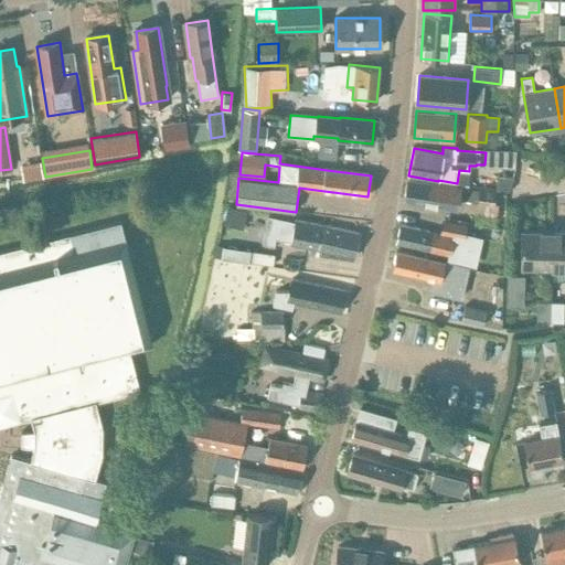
[(476,216),(497,219),(498,204),(494,204),(496,192),(460,188),(408,180),(405,201),(457,209),(458,200),(477,203),(476,216)]
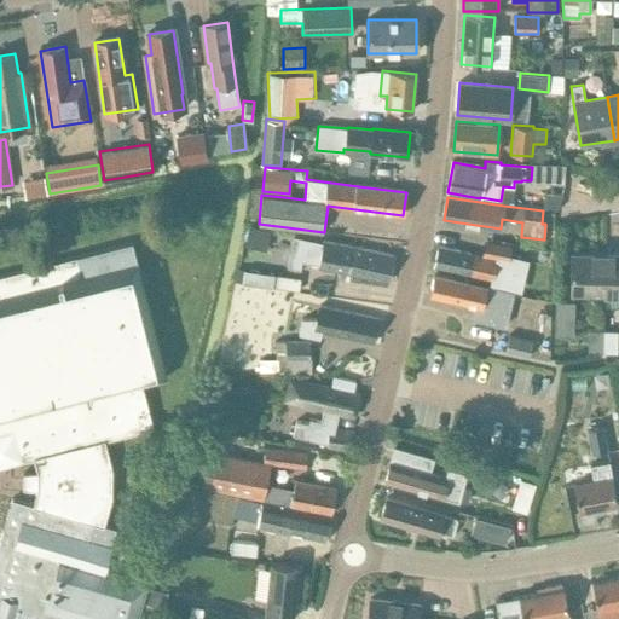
[(389,282),(395,256),(323,242),(323,243),(293,237),(287,268),(300,271),(302,262),(318,266),(318,267),(389,282)]
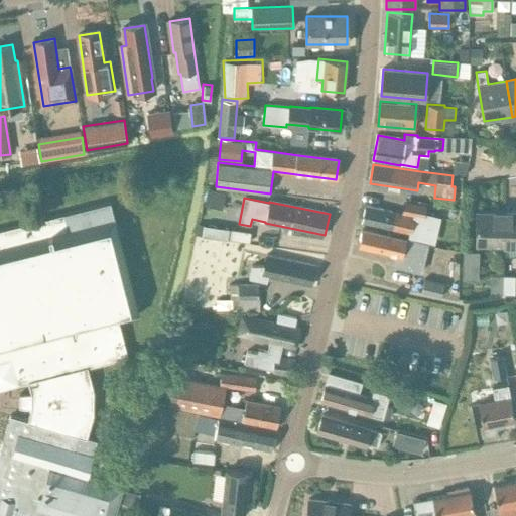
[(65,215),(0,230),(0,389),(28,383),(31,395),(20,396),(20,407),(32,409),(28,421),(10,416),(0,453),(0,515),(115,515),(123,486),(88,477),(97,440),(87,438),(93,414),(94,391),(88,368),(128,358),(119,320),(139,315),(115,220),(110,203),(65,215)]
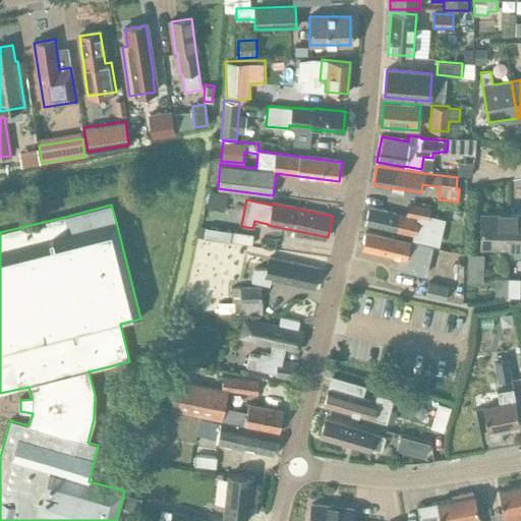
[(411,239),(439,246),(446,219),(417,212),(416,218),(369,207),(365,224),(412,235),(411,239)]
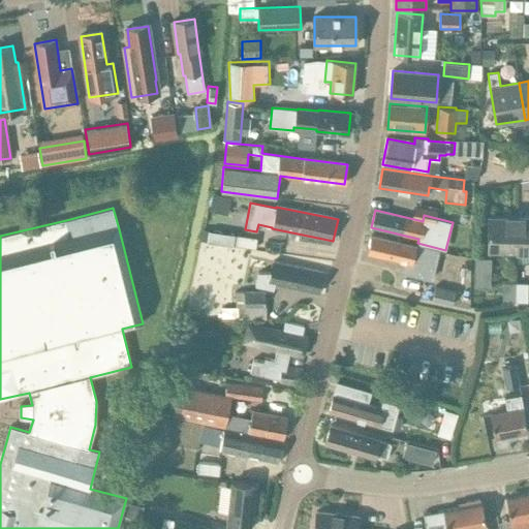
[(516,251),(517,217),(489,216),(488,250),(516,251)]
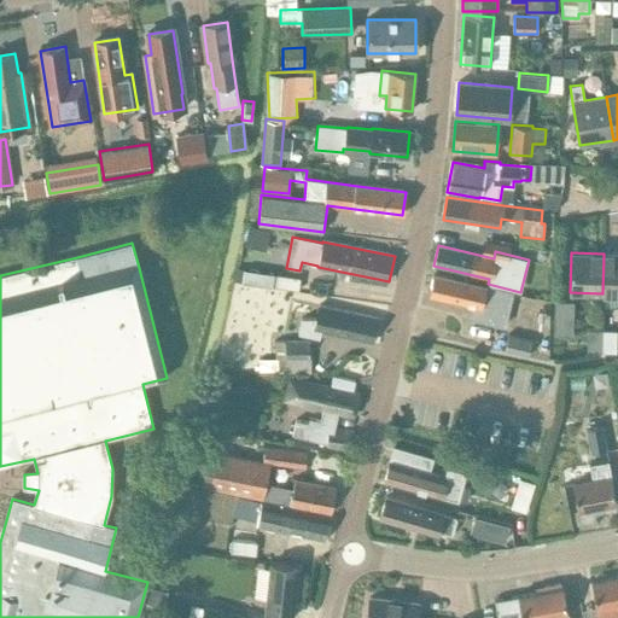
[(617,252),(604,254),(602,293),(617,293),(617,252)]
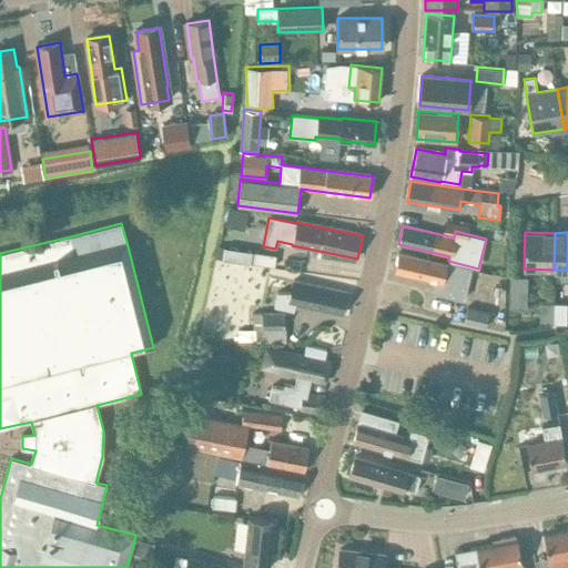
[(222,260),(274,267),(276,255),(223,247),(222,260)]
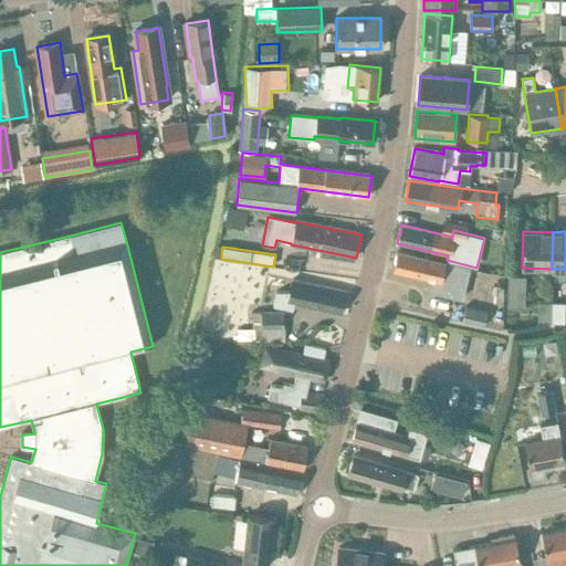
[(433,292),(462,300),(470,268),(446,263),(397,251),(394,269),(437,280),(433,292)]
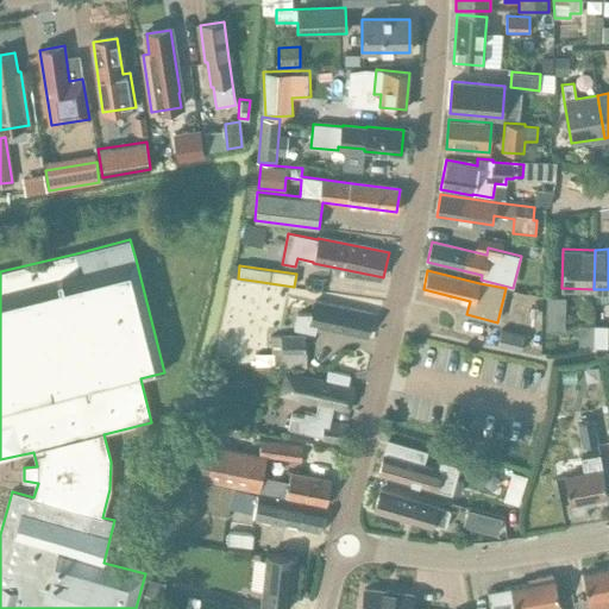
[(564,331),(565,297),(546,297),(546,331),(564,331)]
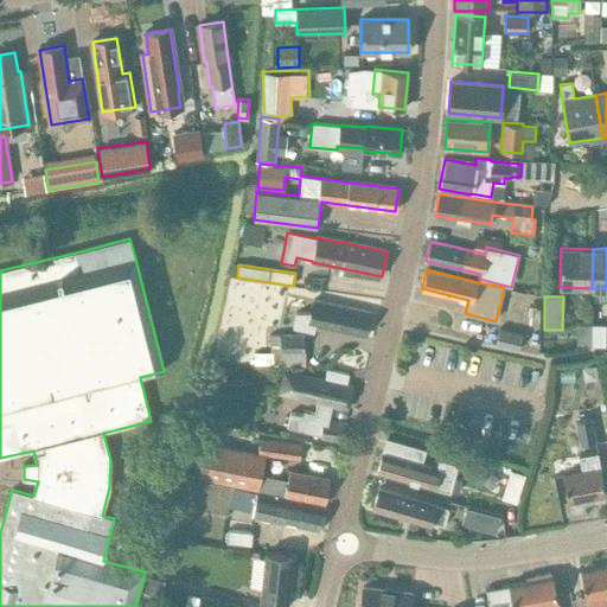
[(314,325),(366,337),(371,313),(314,301),(311,313),(295,313),(292,328),(313,333),(314,325)]
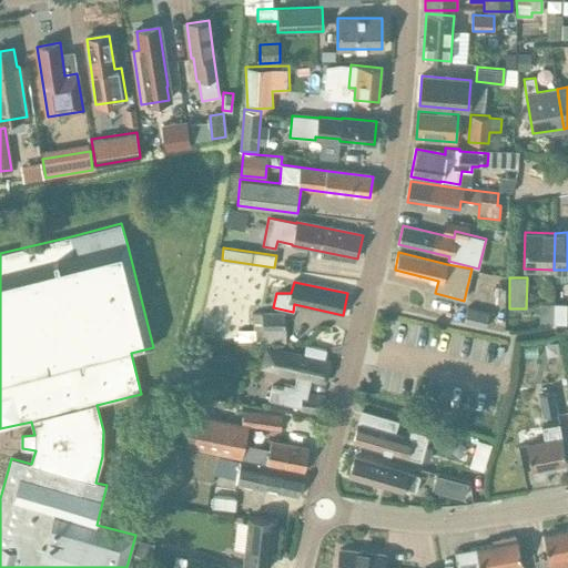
[(553,324),(554,304),(539,303),(538,323),(553,324)]
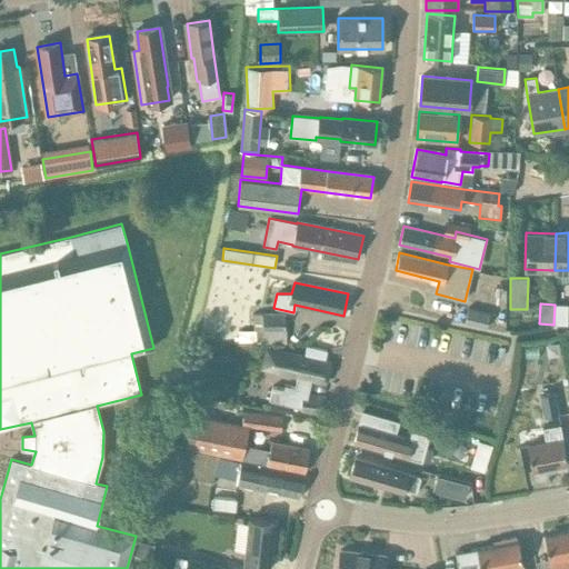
[(555,305),(553,325),(567,325),(568,305),(555,305)]
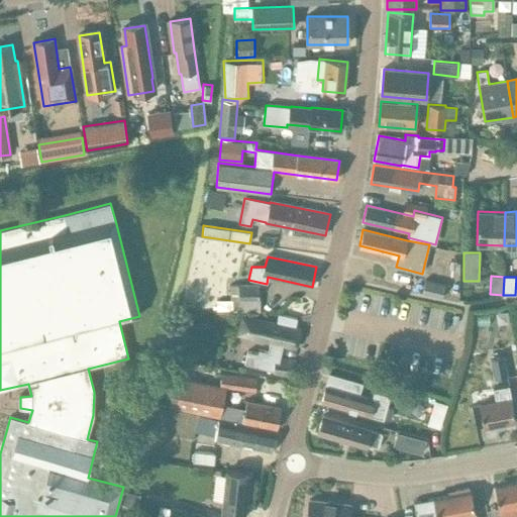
[(445,285),(425,280),(422,295),(442,300),(445,285)]
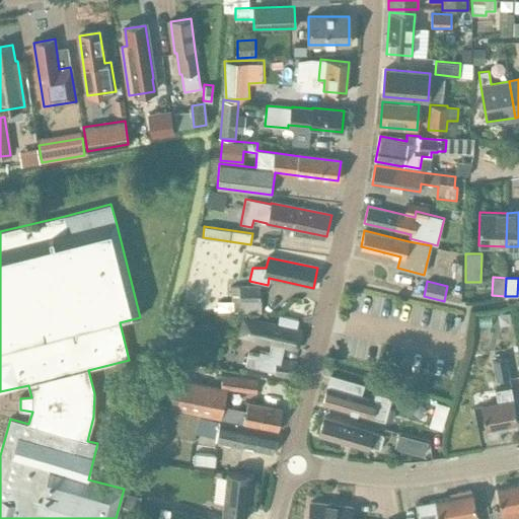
[(239,313),(262,313),(262,301),(261,301),(261,286),(239,286),(239,287),(231,287),(231,302),(218,302),(218,312),(239,312),(239,313)]
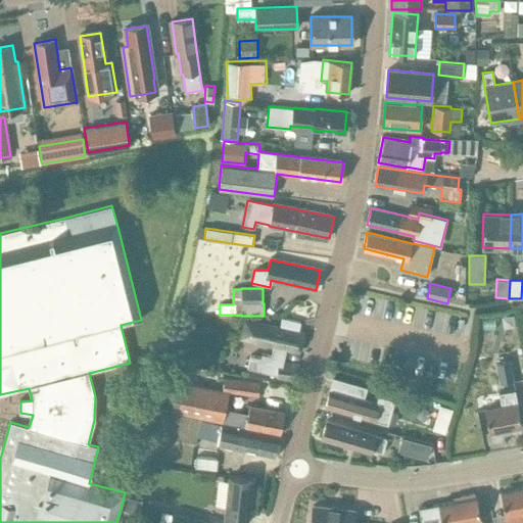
[(182,334),(199,335),(199,321),(194,321),(194,317),(183,317),(182,334)]
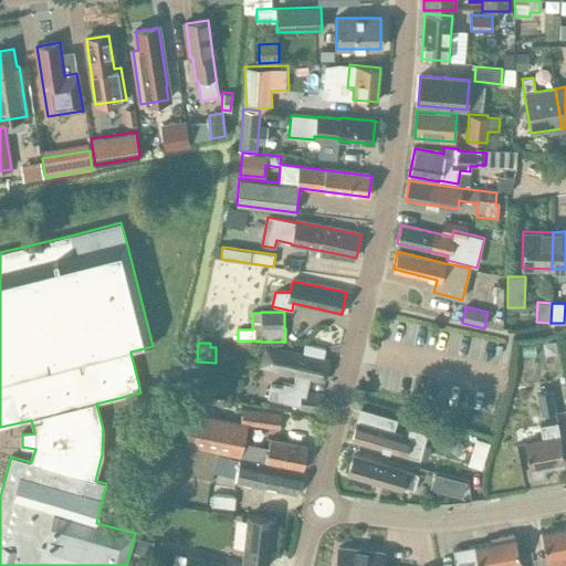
[(270,385),(265,409),(279,411),(280,404),(304,408),(304,411),(320,415),(324,395),(307,391),(306,396),(305,396),(310,378),(324,381),(328,360),(323,359),(325,349),(305,345),(303,355),(279,349),(273,370),(295,375),(293,386),(283,384),(282,388),(270,385)]
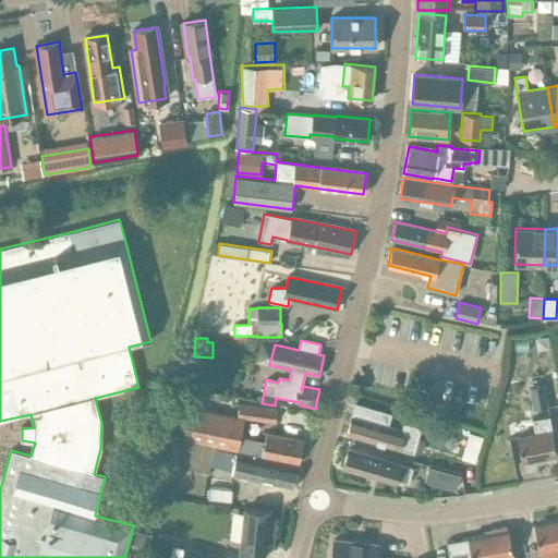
[(544,384),(529,387),(533,410),(548,407),(544,384)]
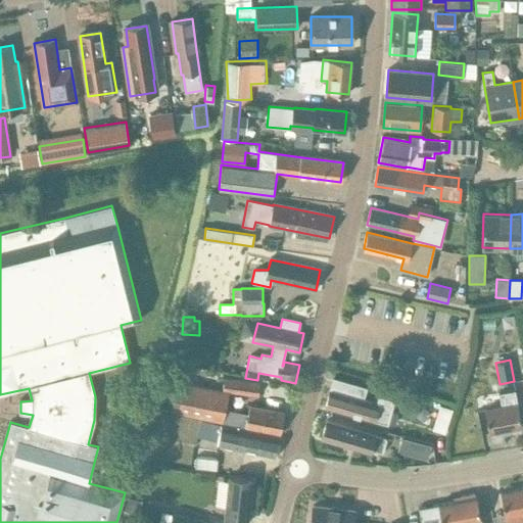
[(226,376),(223,389),(177,380),(171,411),(245,428),(280,434),(285,412),(249,406),(248,414),(225,409),(228,392),(258,397),(262,382),(226,376)]
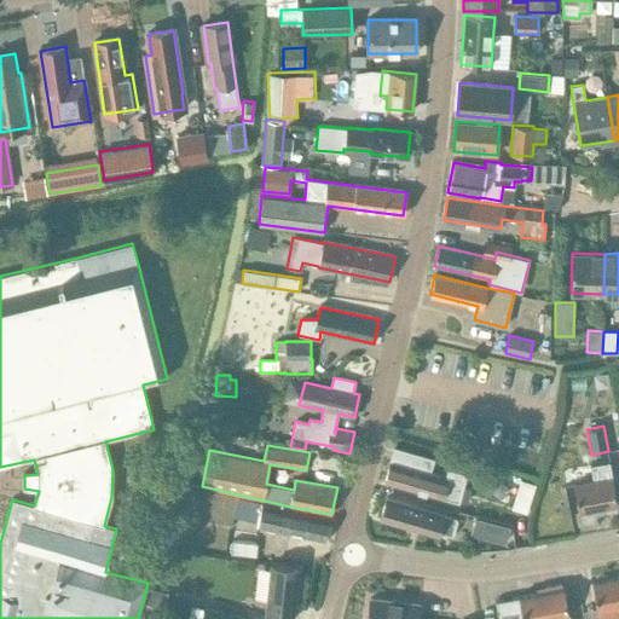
[(443,498),(458,503),(466,475),(447,469),(445,479),(429,474),(433,460),(394,449),(391,462),(386,482),(443,498)]
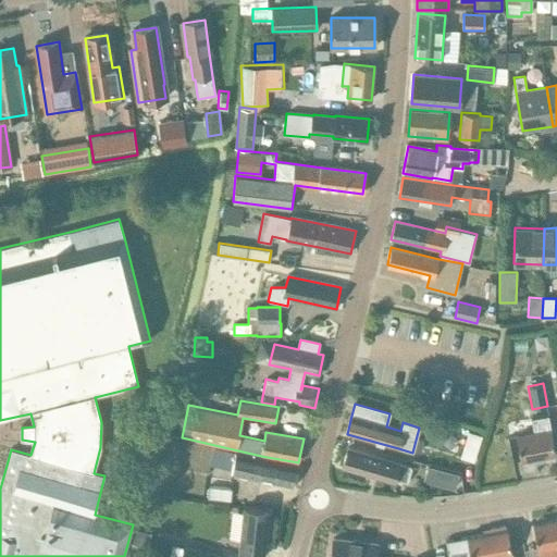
[(517,436),(521,461),(556,455),(548,416),(531,419),(534,433),(517,436)]
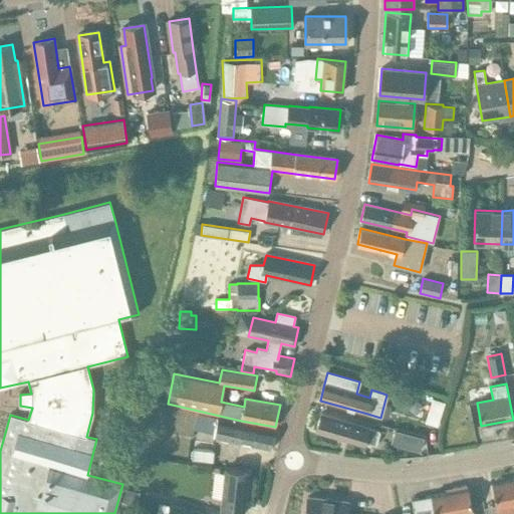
[(445,403),(433,399),(425,423),(438,427),(445,403)]
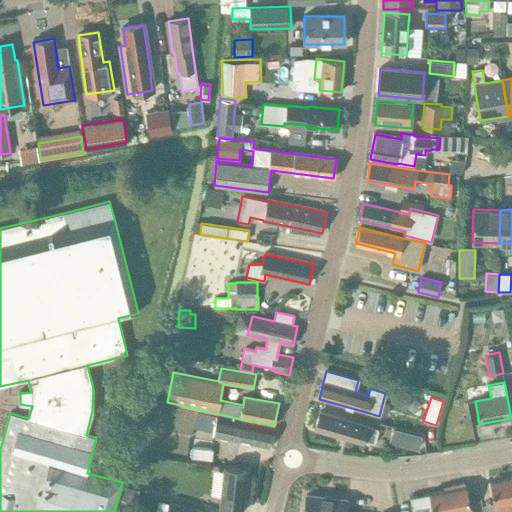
[(212,436),(269,448),(273,428),(217,416),(216,417),(195,412),(192,428),(213,433),(212,436)]
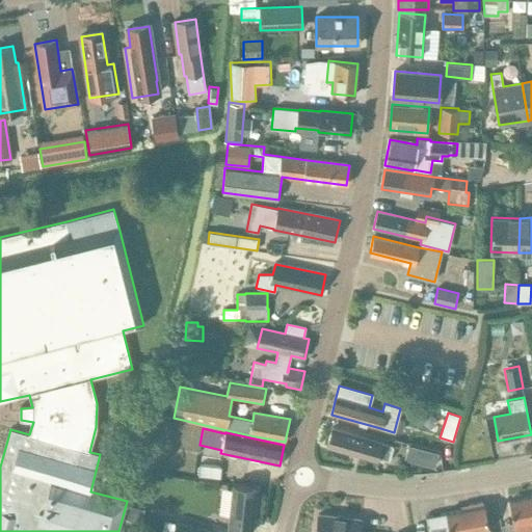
[(376,457),(389,461),(393,446),(380,442),(331,428),(327,445),(376,458),(376,457)]
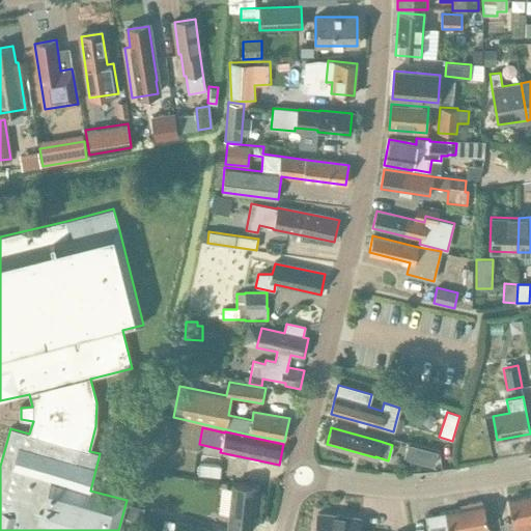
[(436,466),(440,449),(410,442),(406,458),(436,466)]
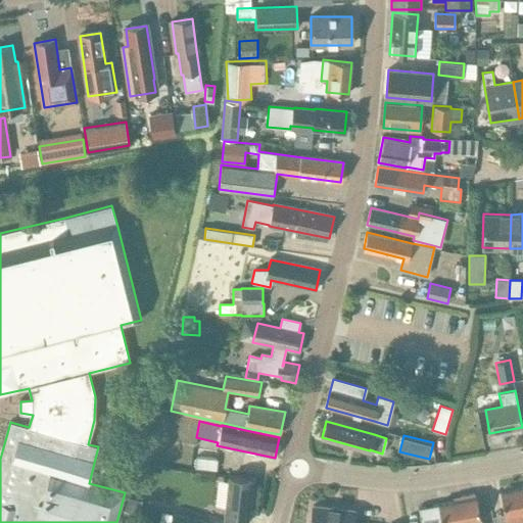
[(194,468),(217,470),(218,460),(195,458),(194,468)]
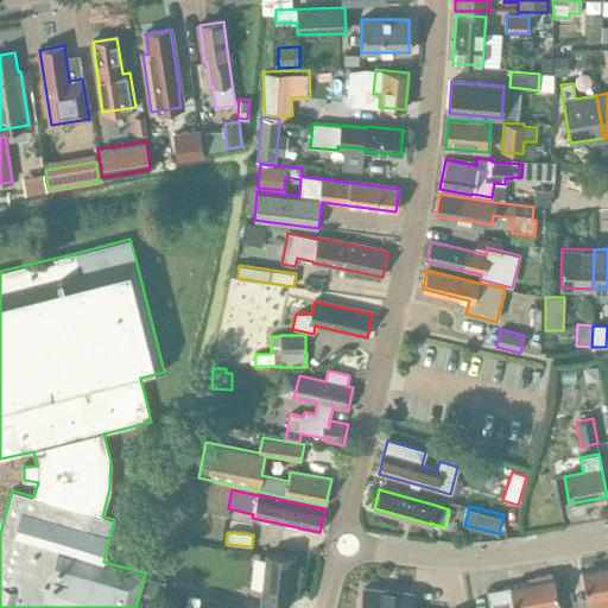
[(286,607),(290,556),(265,555),(261,606),(286,607)]
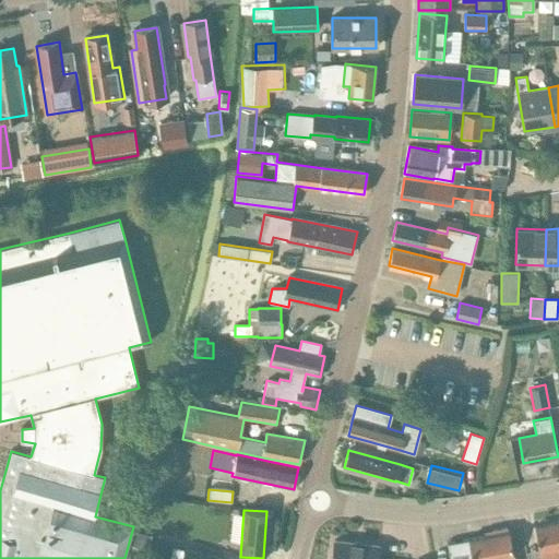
[(525,551),(526,558),(558,558),(558,522),(535,526),(539,549),(525,551)]
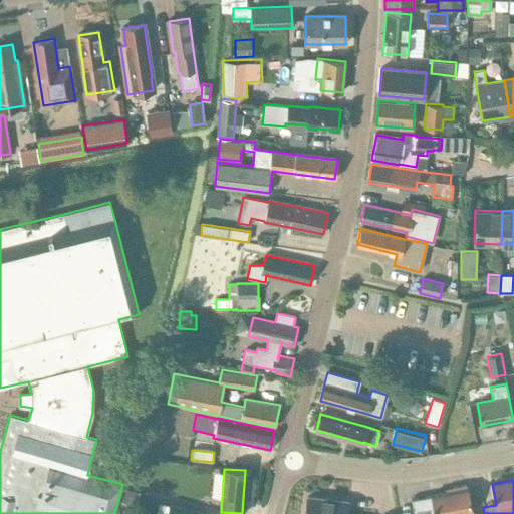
[(469,489),(411,499),(414,513),(473,513),(473,512),(469,489)]
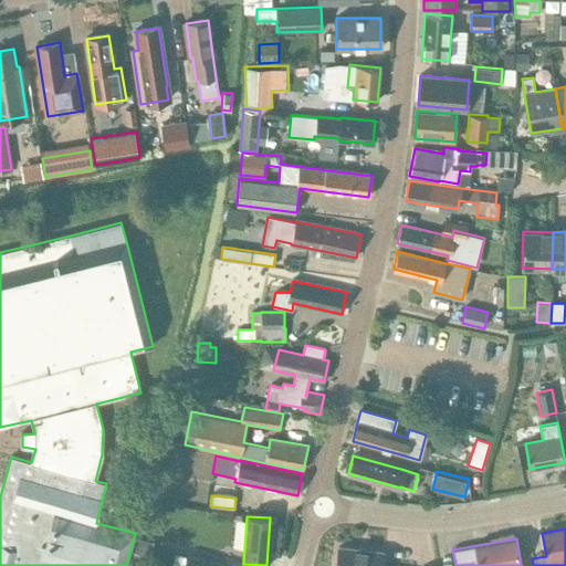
[(381,565),(383,553),(338,548),(336,565),(381,565)]
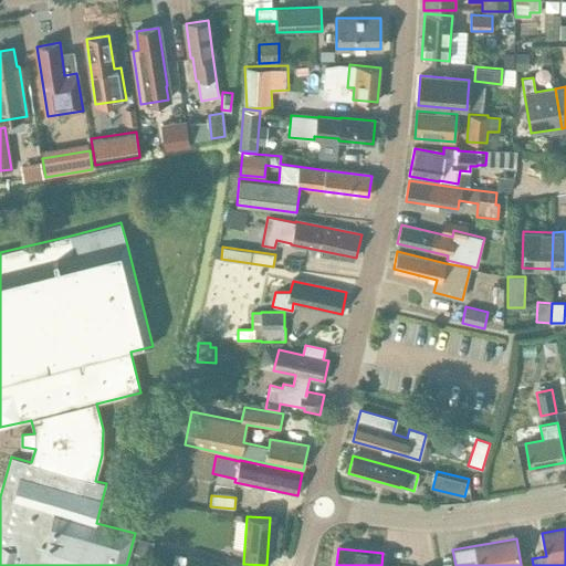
[(228,565),(229,565),(186,554),(186,556),(175,554),(171,565),(228,565)]
